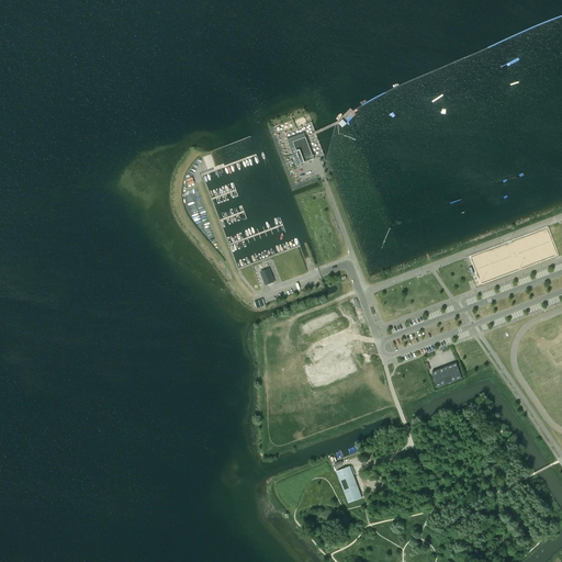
[(294,158),(299,157),(295,148),(293,142),(305,137),(304,132),(287,138),(294,158)]
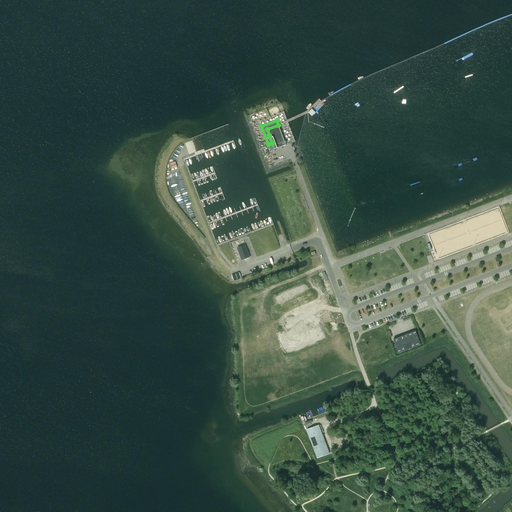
[(286,145),(278,125),(267,129),(269,135),(272,143),(274,150),(286,145)]
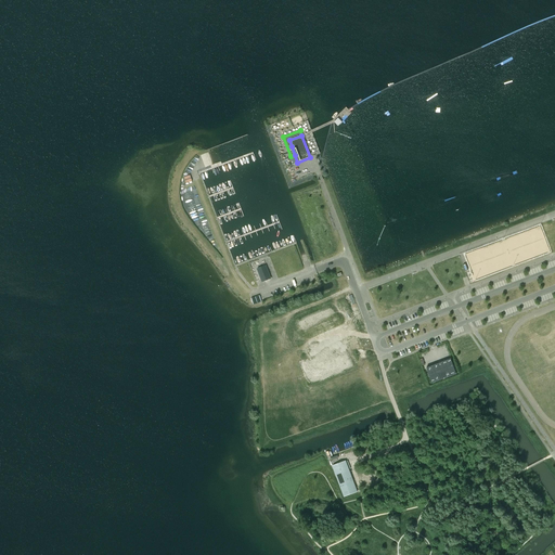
[(266,266),(258,269),(262,281),(270,278),(266,266)]
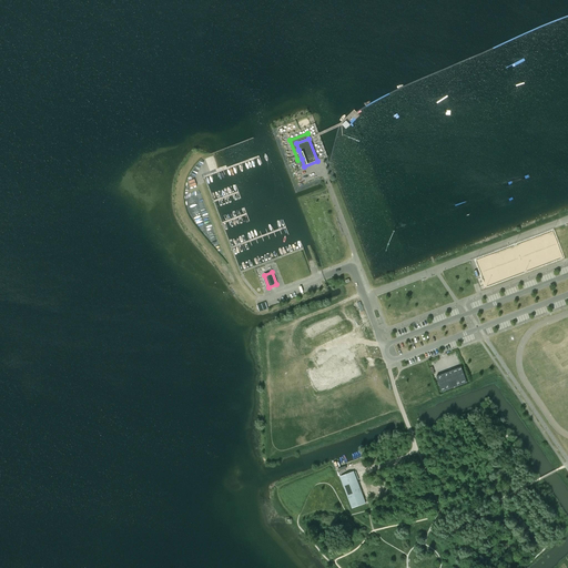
[(462,367),(436,376),(442,392),(467,383),(462,367)]
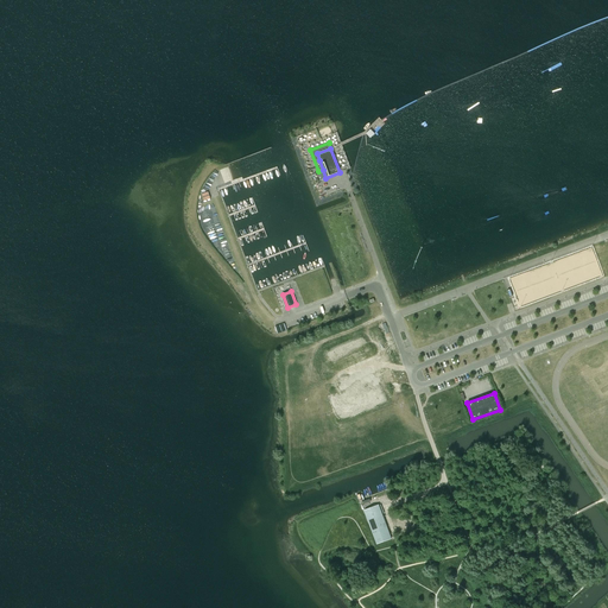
[(391,539),(379,505),(363,511),(377,544),(391,539)]
